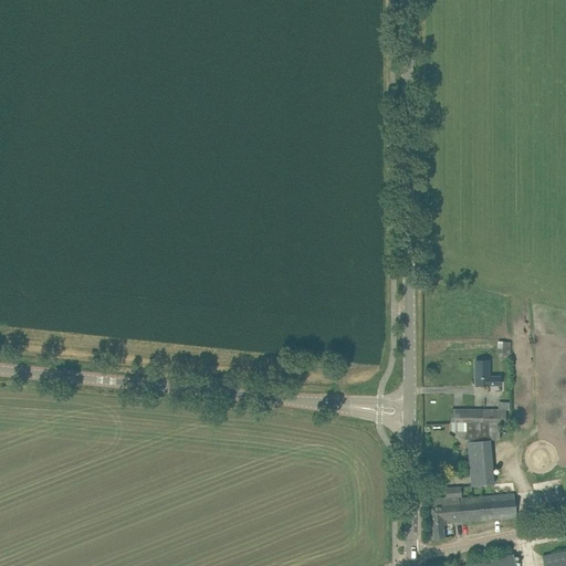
[(498,341),(498,353),(502,353),(502,358),(510,358),(511,342),(498,341)]
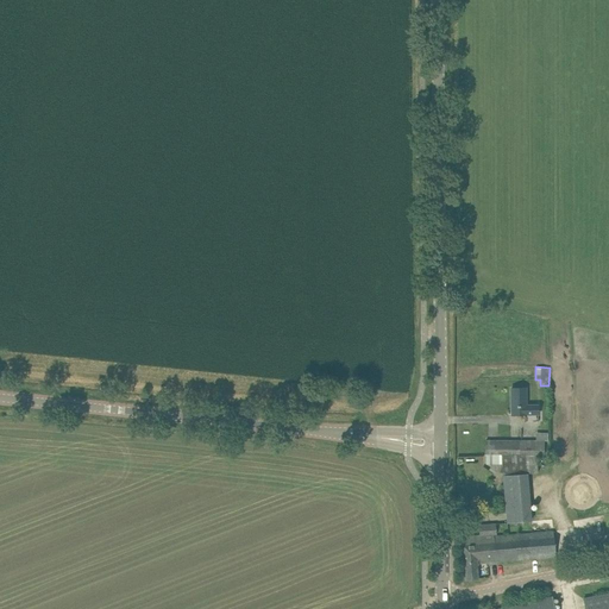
[(512,415),(523,415),(526,415),(526,414),(538,414),(538,405),(526,406),(526,388),(512,388),(512,415)]
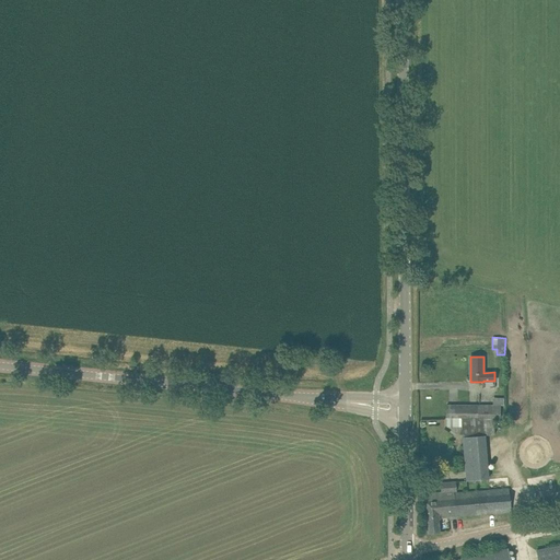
[(500,418),(500,406),(446,405),(446,418),(500,418)]
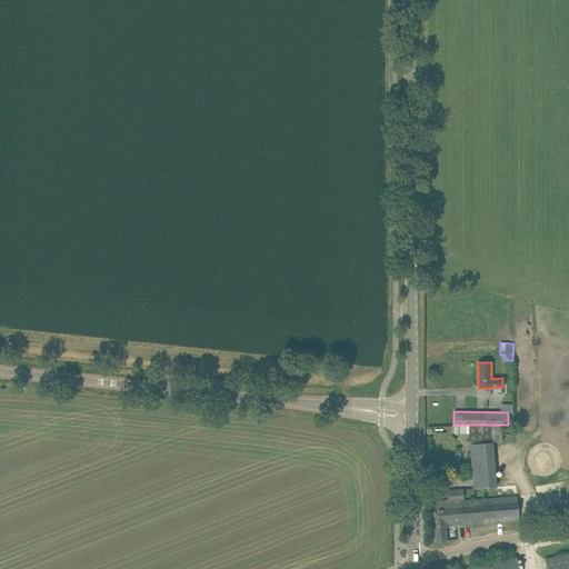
[(502,441),(501,425),(469,425),(470,445),(473,489),(496,487),(492,442),(502,441)]
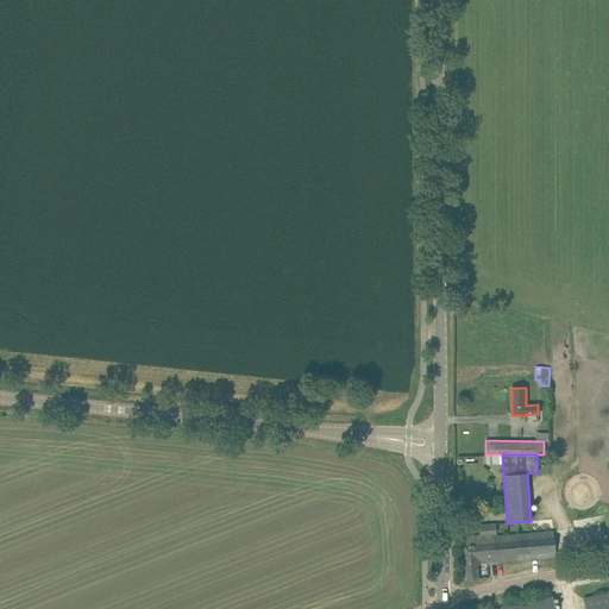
[(496,535),(495,523),(479,526),(479,535),(484,535),(484,537),(496,535)]
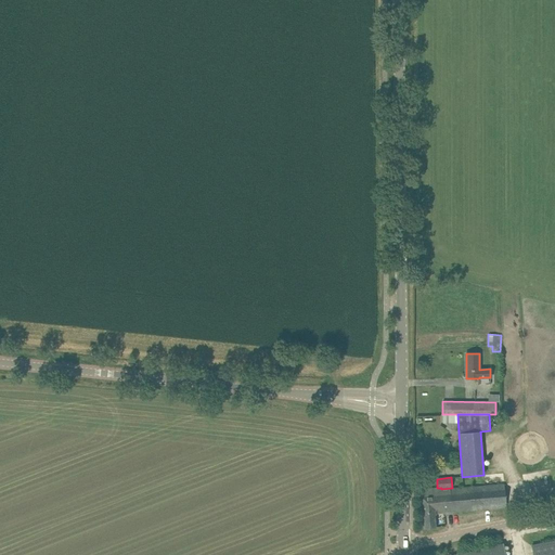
[(506,507),(505,497),(504,483),(441,490),(441,489),(441,488),(437,488),(421,489),(424,528),(424,529),(436,528),(436,527),(435,515),(435,514),(506,507)]
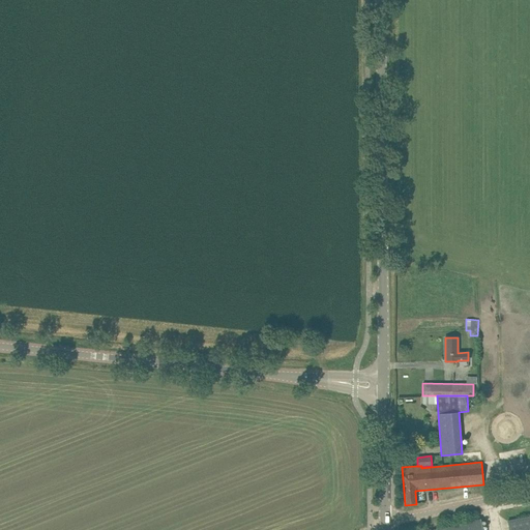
[(276,504),(262,509),(266,521),(281,517),(276,504)]
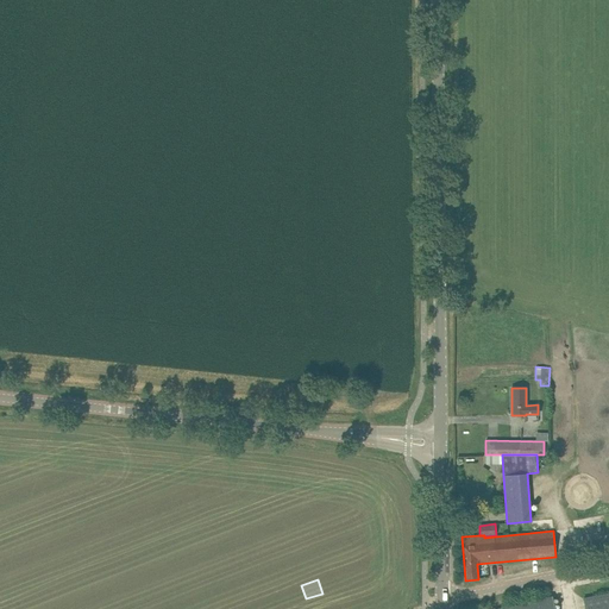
[(608,608),(608,592),(583,598),(585,608),(608,608)]
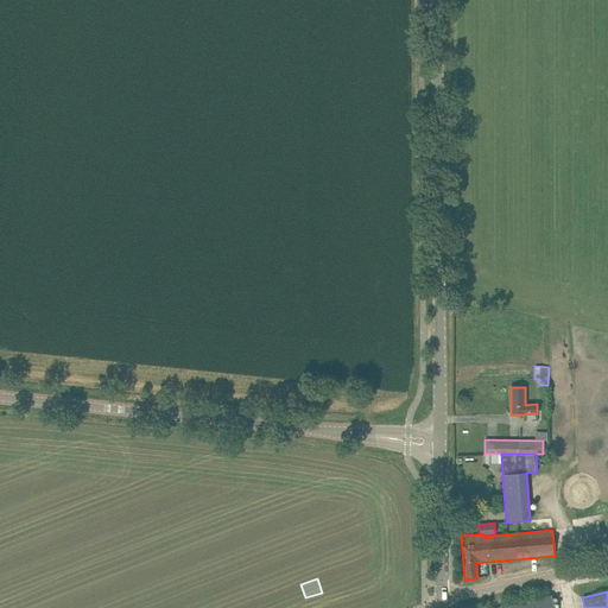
[(552,607),(551,596),(500,606),(500,607),(552,607)]
